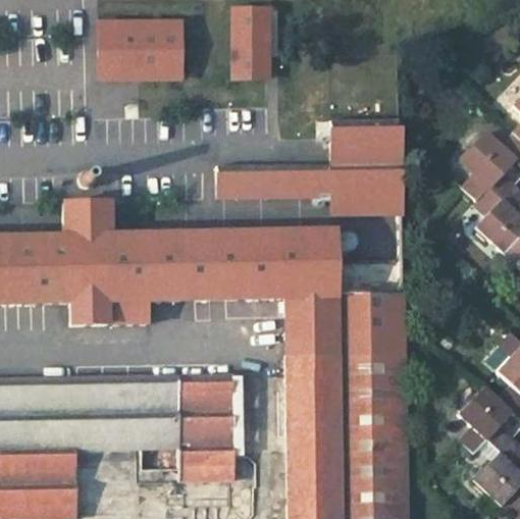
[(268,76),(267,7),(235,7),(234,76),(268,76)]
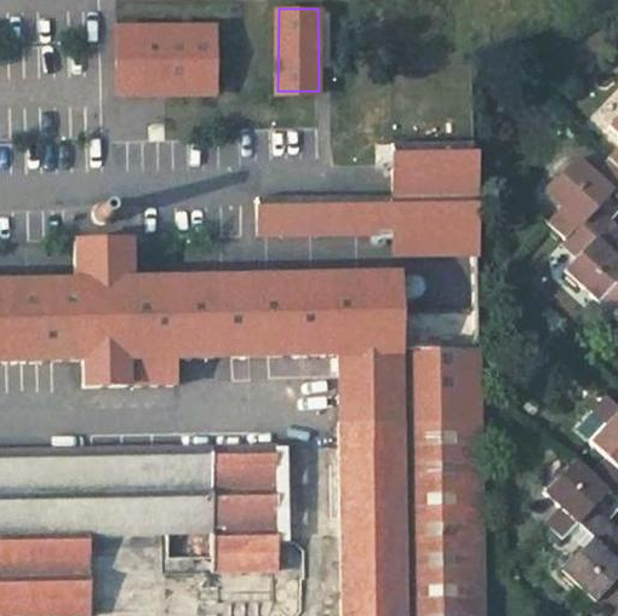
[(213,92),(213,26),(119,26),(119,91),(213,92)]
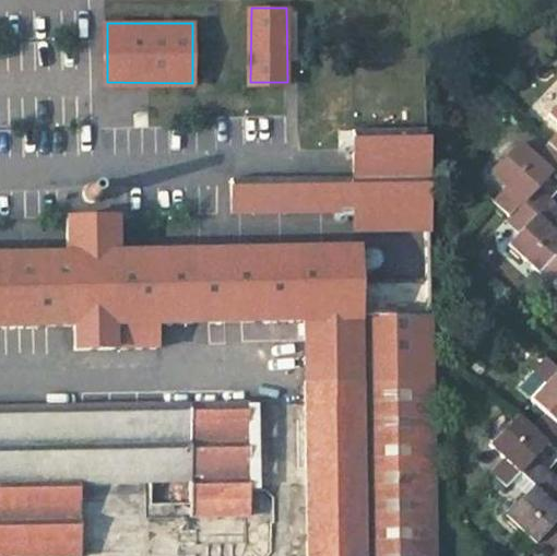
[(547,143),(532,129),(521,141),(536,154),(547,143)]
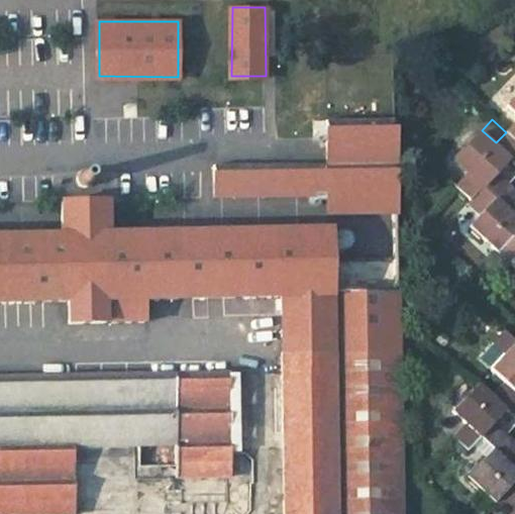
[(514,134),(509,128),(506,132),(496,142),(482,130),(467,146),(465,144),(457,153),(458,155),(456,158),(470,170),(457,184),(472,197),(484,184),(497,170),(498,169),(494,166),(498,161),(502,164),(510,156),(514,160),(514,134)]
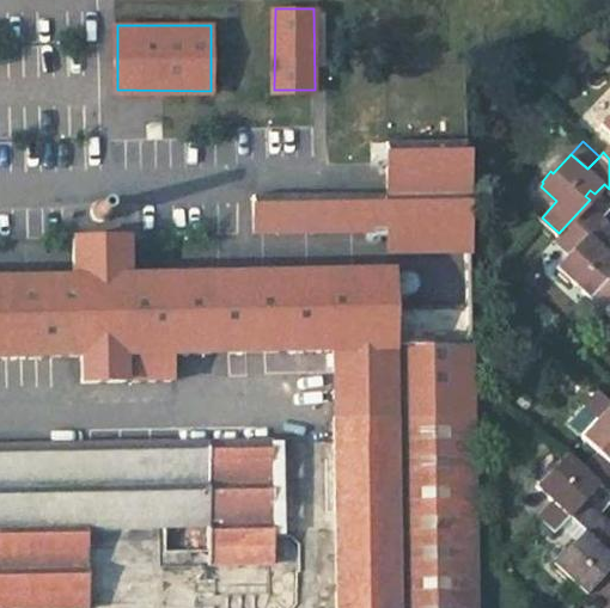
[(267,229),(389,227),(390,252),(470,250),(469,154),(388,155),(389,188),(267,190),(267,229)]
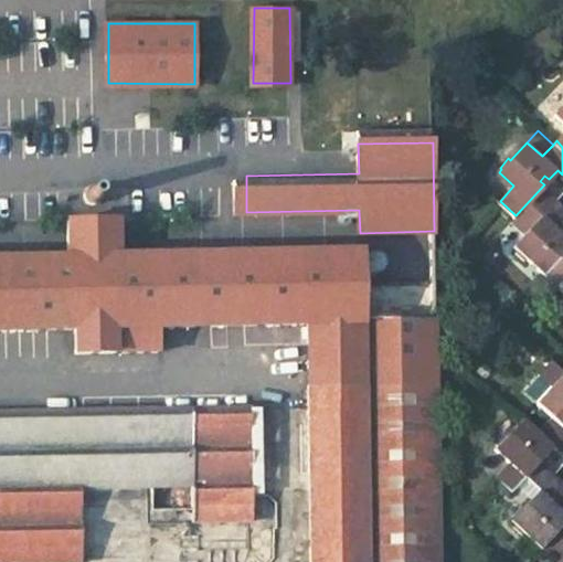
[(544,184),(549,179),(544,176),(540,181),(544,184)]
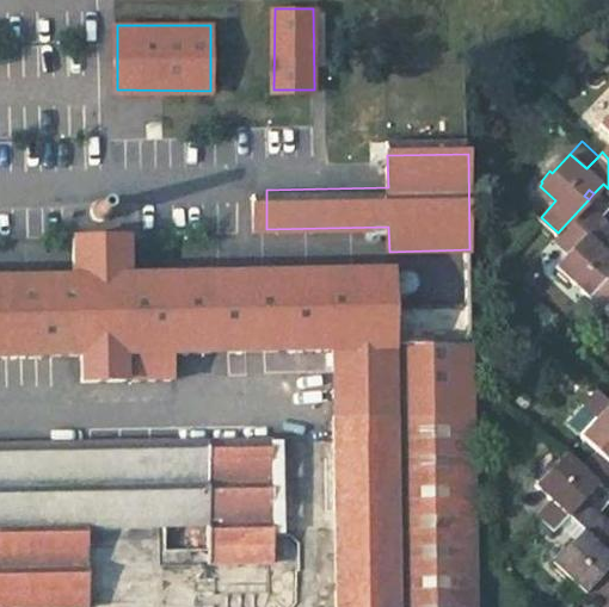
[(604,247),(608,242),(608,220),(588,200),(572,217),(588,231),(557,264),(560,267),(559,270),(568,278),(571,276),(590,293),(606,277),(608,274),(608,256),(607,258),(601,252),(604,247)]
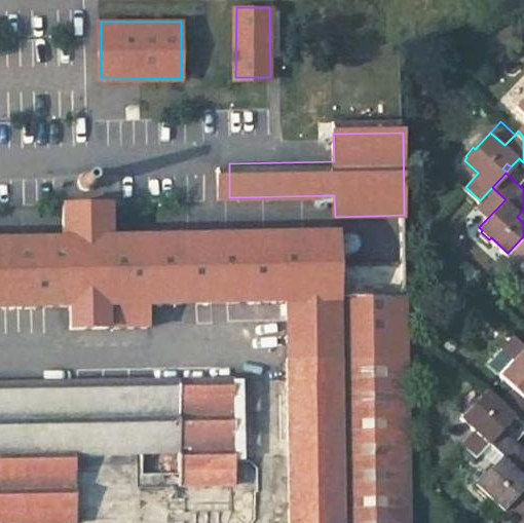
[(119,209),(63,210),(64,243),(0,244),(0,305),(71,304),(72,327),(149,326),(148,302),(288,299),(288,318),(406,315),(406,296),(346,297),(345,236),(120,240),(119,209)]
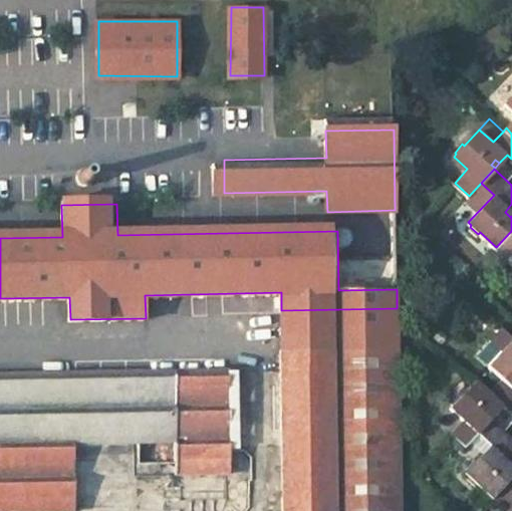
[(511,235),(509,233),(496,247),(511,261),(511,235)]
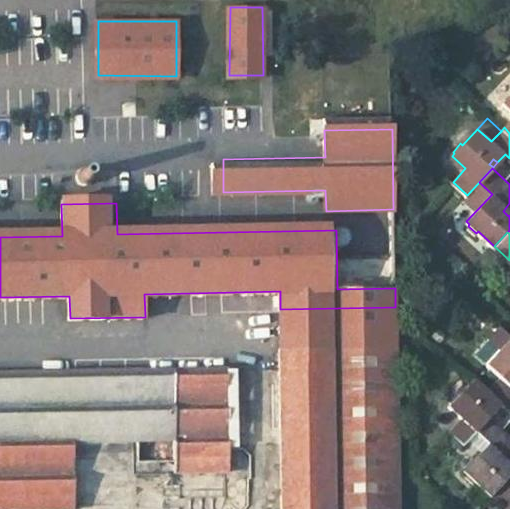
[(396,346),(395,307),(280,309),(281,348),(396,346)]
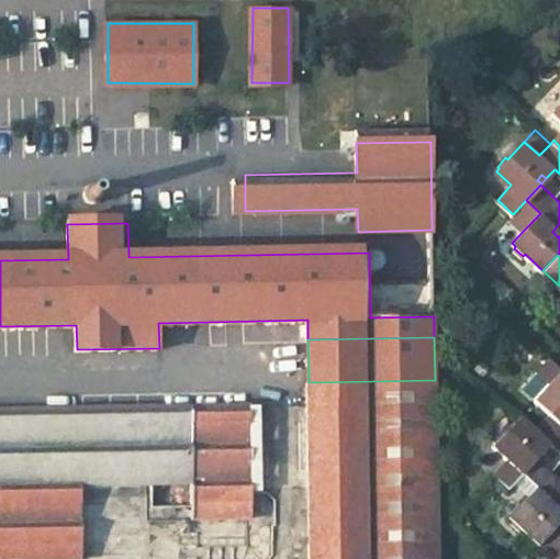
[(559,371),(535,399),(538,402),(537,404),(546,412),(548,411),(550,413),(559,421),(559,371)]
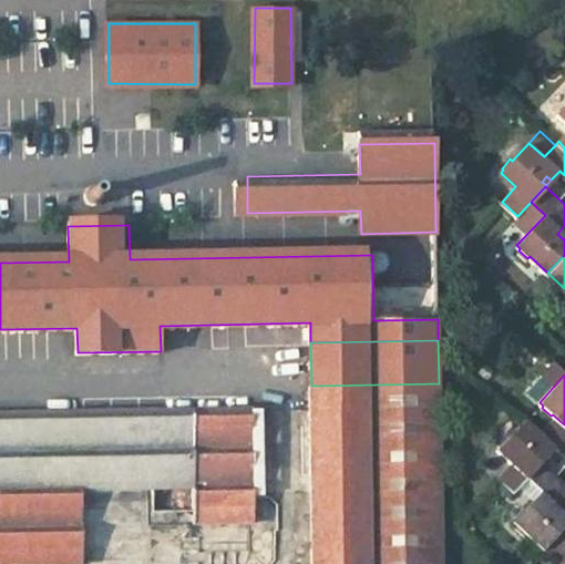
[(441,563),(439,383),(311,386),(314,563),(441,563)]
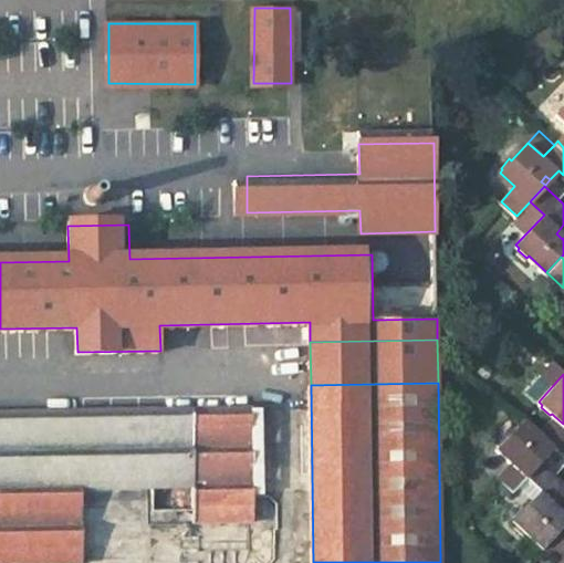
[(251,407),(251,406),(0,409),(0,561),(77,560),(82,560),(81,487),(154,486),(154,510),(194,509),(195,521),(253,520),(252,492),(251,407)]
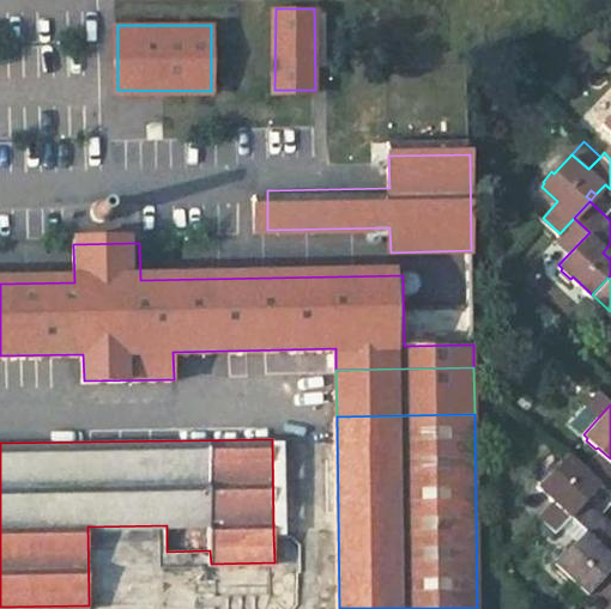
[(285,533),(283,440),(272,440),(273,533),(285,533)]
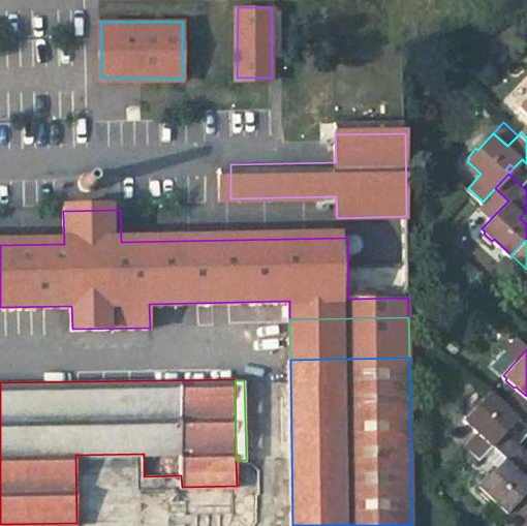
[(526,396),(518,389),(504,403),(491,390),(475,406),(473,404),(465,413),(467,415),(464,418),(477,431),(465,443),(479,458),(486,452),(493,443),(505,430),(506,429),(502,426),(507,421),(512,424),(519,415),(526,423),(526,396)]
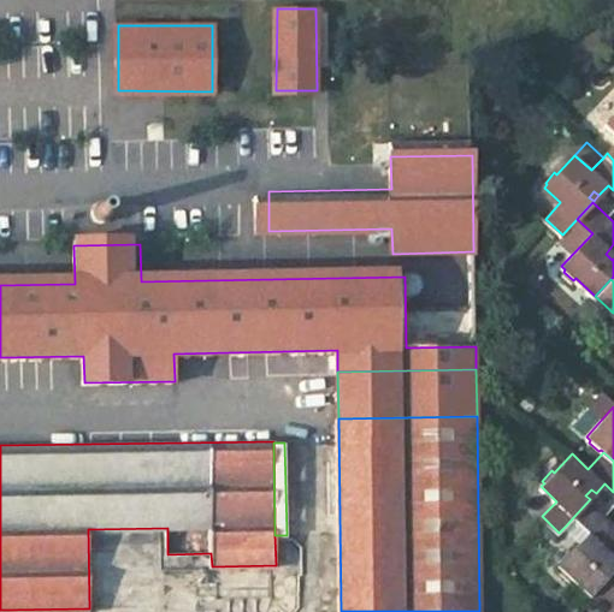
[(590,499),(596,493),(591,489),(585,495),(590,499)]
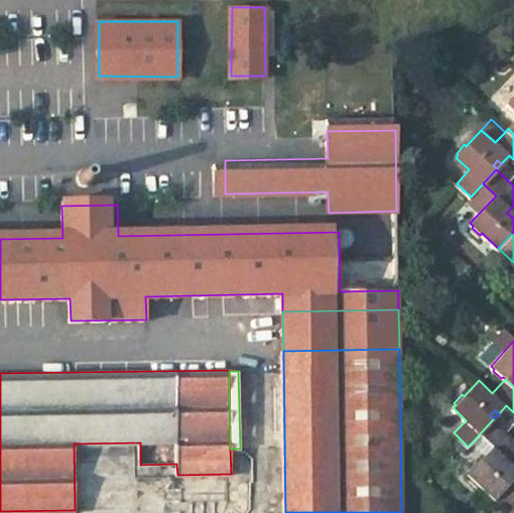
[(508,459),(513,452),(513,437),(493,419),(481,432),(494,445),(487,453),(468,473),(471,476),(469,478),(478,485),(480,483),(496,499),(496,498),(513,478),(513,464),(510,467),(505,463),(509,459),(508,459)]
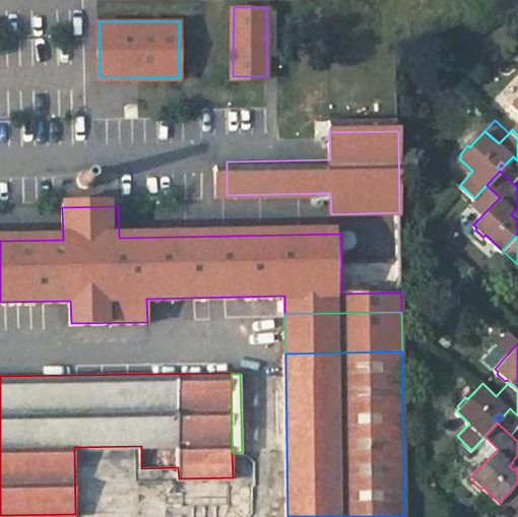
[(491,456),(498,449),(484,436),(477,444),(491,456)]
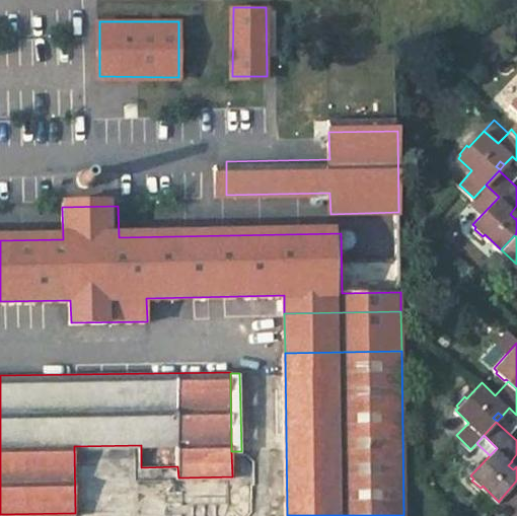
[(513,469),(516,466),(512,461),(508,465),(513,469)]
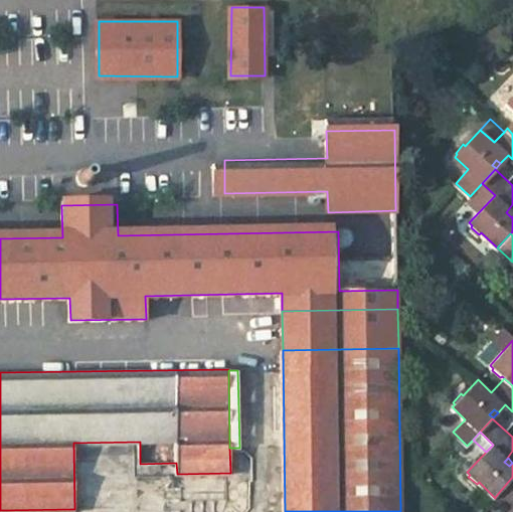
[(512,477),(495,497),(510,510),(507,511),(512,511),(512,477)]
